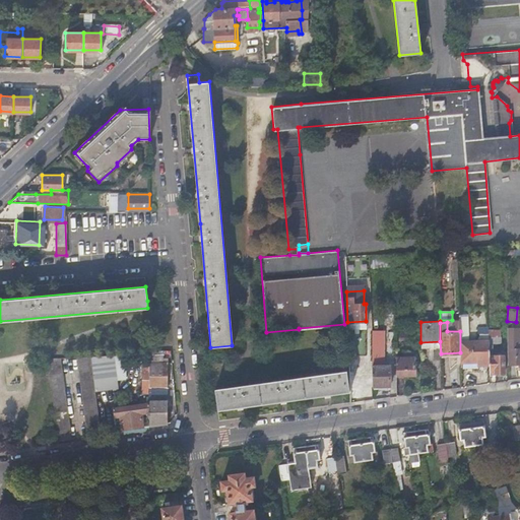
[(519,326),(507,326),(508,364),(519,363),(519,346),(519,326)]
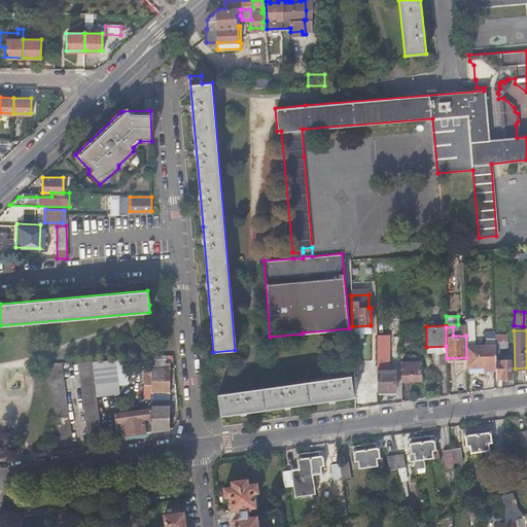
[(377,363),(377,391),(395,390),(395,370),(389,370),(388,334),(376,334),(377,363)]
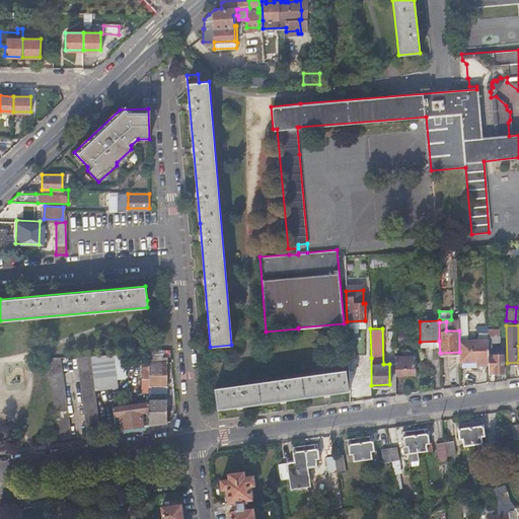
[(488,354),(488,331),(478,332),(478,340),(467,340),(466,330),(459,330),(459,352),(460,364),(470,364),(470,368),(477,368),(477,364),(489,363),(488,354)]
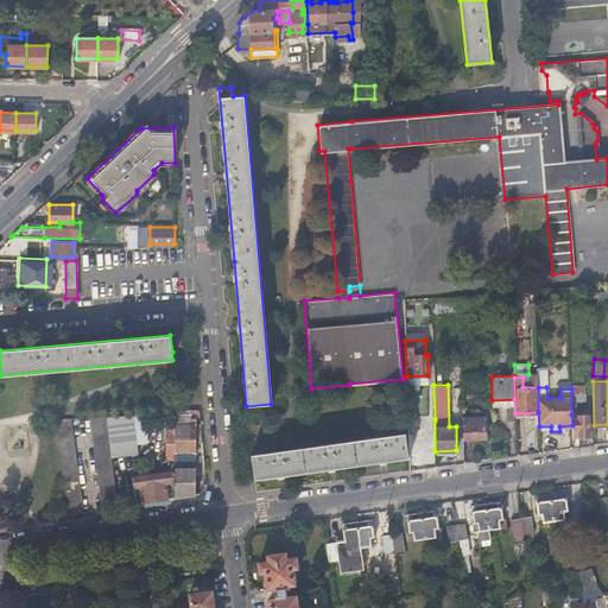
[(472,417),(463,417),(463,439),(485,438),(485,417),(480,417),(480,411),(472,411),(472,417)]
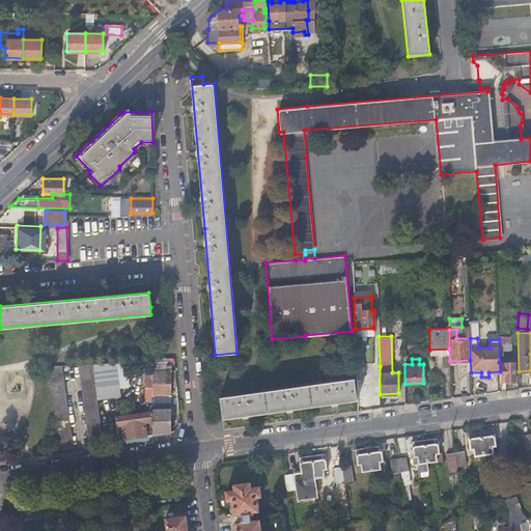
[(152,371),(152,360),(143,360),(143,401),(152,400),(152,397),(152,371)]
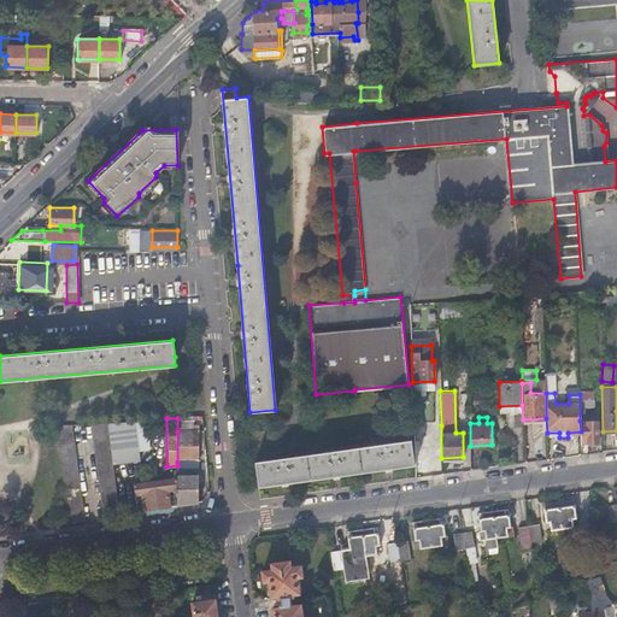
[(90,422),(98,470),(113,469),(113,463),(140,459),(135,421),(90,422)]
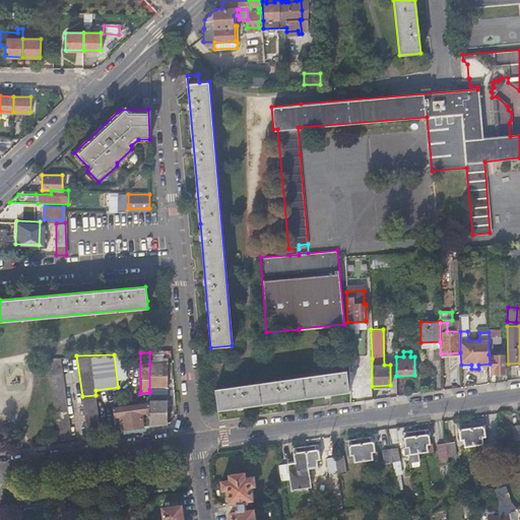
[(504,354),(489,354),(490,364),(490,373),(496,373),(498,374),(503,374),(504,373),(504,354)]
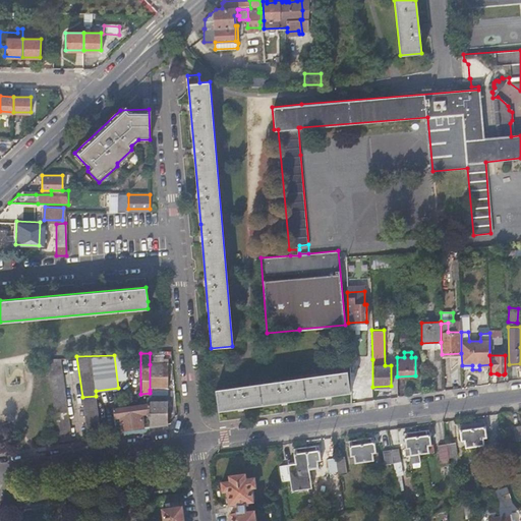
[(61,357),(47,358),(53,399),(66,398),(61,357)]
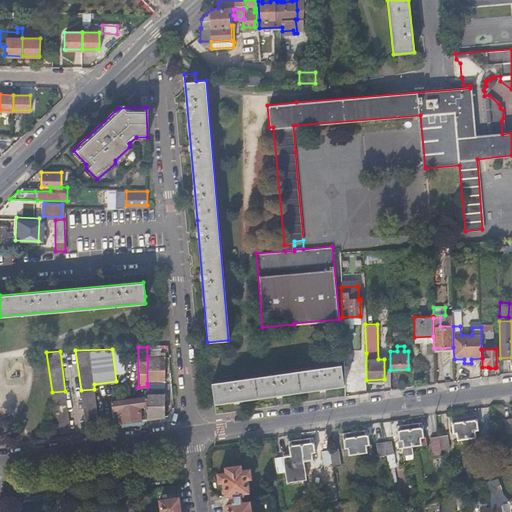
[(165,381),(165,356),(147,358),(147,383),(147,386),(147,389),(152,388),(152,382),(165,381)]
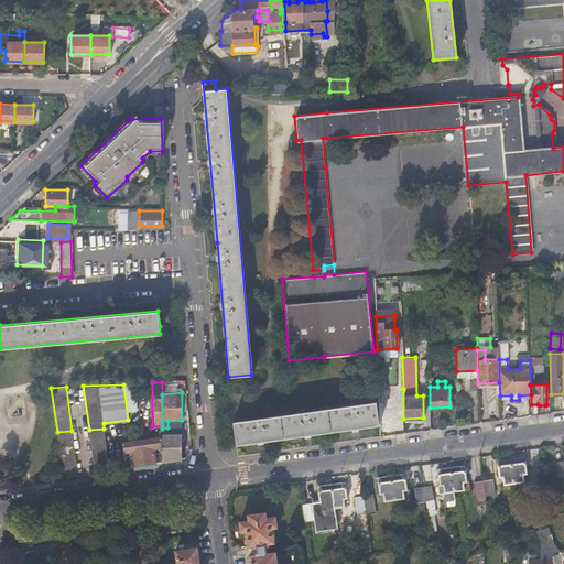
[(236,445),(323,434),(379,425),(376,402),(323,410),(232,422),(236,445)]
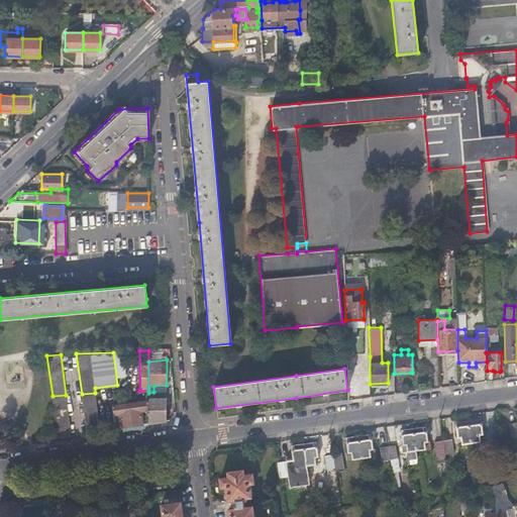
[(100,428),(107,427),(107,422),(100,423),(95,393),(82,394),(87,433),(101,431),(100,428)]
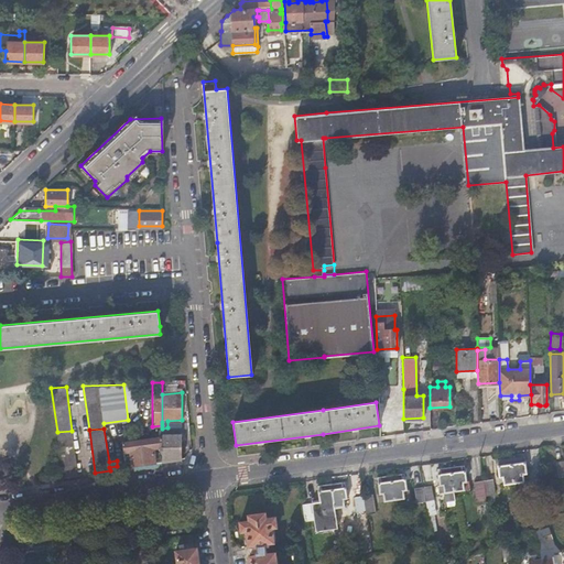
[(57,432),(64,477),(78,476),(72,431),(57,432)]
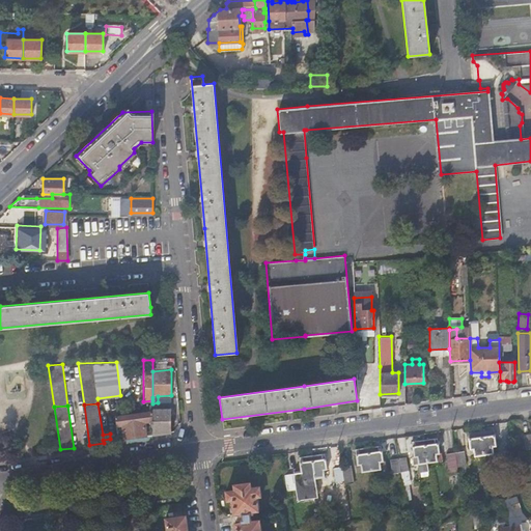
[(152,412),(152,434),(171,430),(171,409),(152,410),(152,412)]
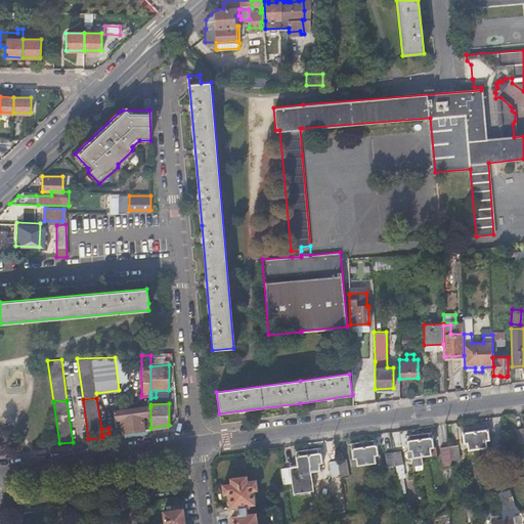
[(117,432),(150,428),(150,406),(114,409),(117,432)]
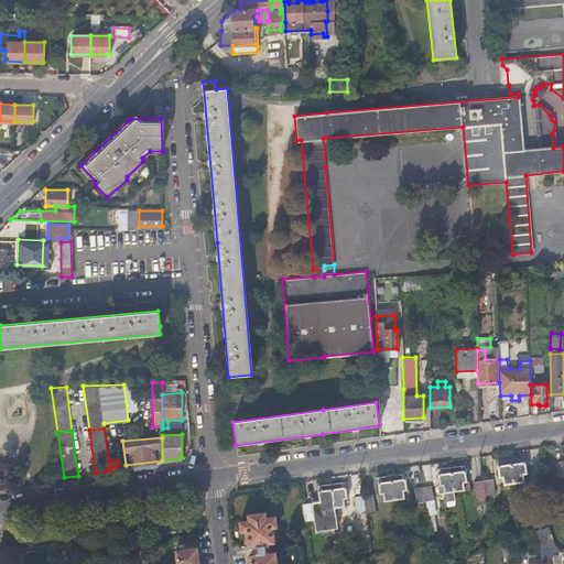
[(510,457),(513,481),(528,479),(528,472),(525,472),(524,455),(510,457)]
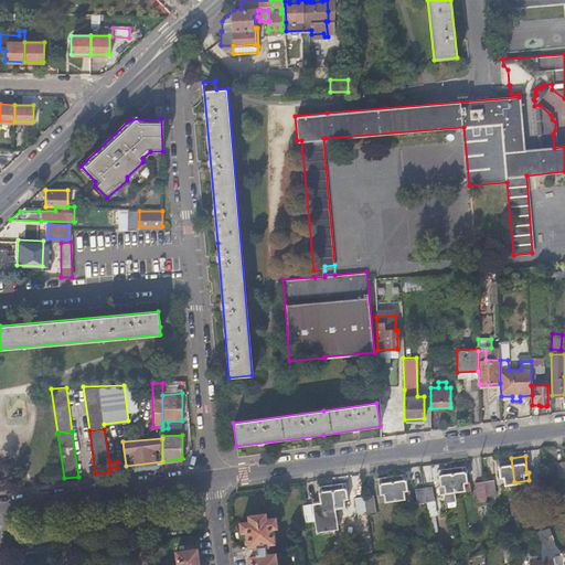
[(504,483),(514,482),(511,458),(498,460),(500,477),(503,476),(504,483)]
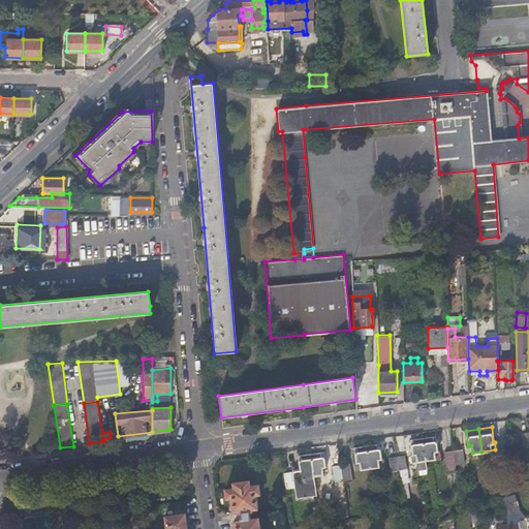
[(423,437),(426,459),(440,457),(439,449),(437,450),(435,435),(423,437)]
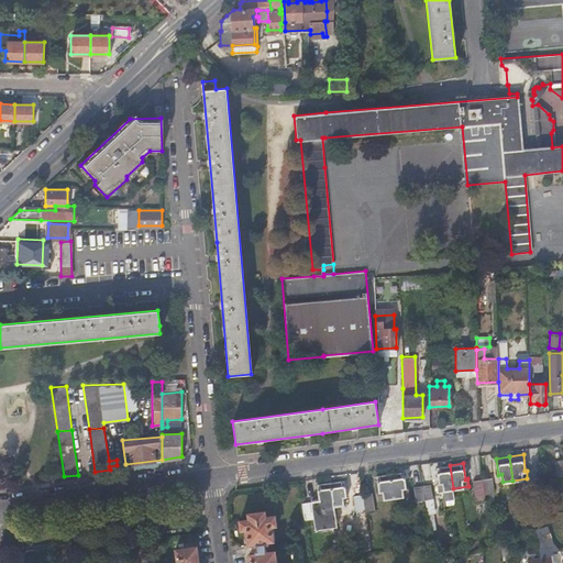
[(440,490),(453,488),(450,465),(437,466),(440,490)]
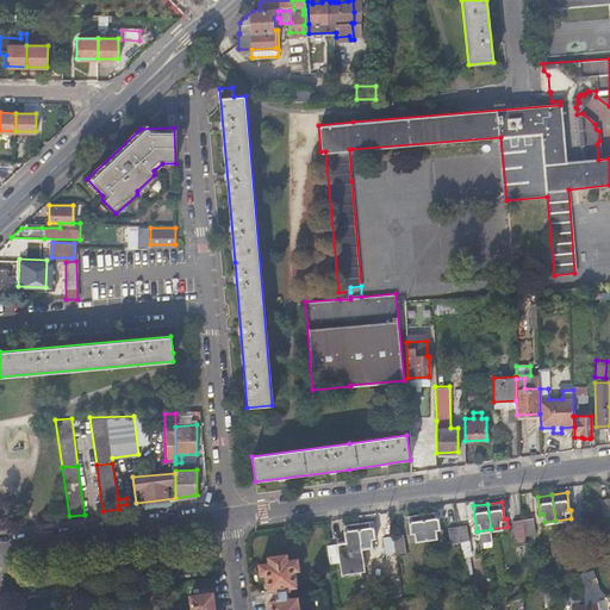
[(423,512),(427,539),(442,536),(441,528),(440,528),(437,510),(423,512)]
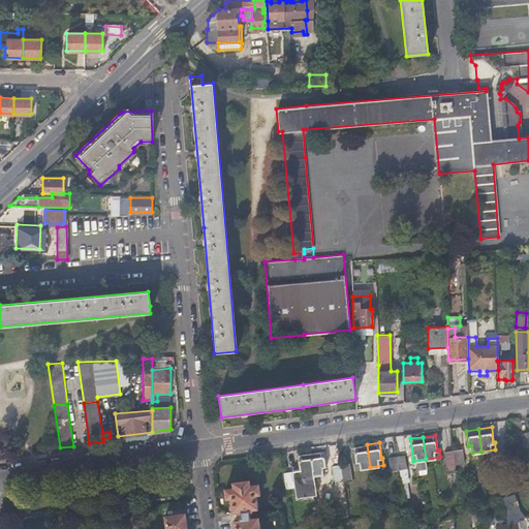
[(355,469),(370,467),(367,444),(353,446),(356,461),(354,462),(355,469)]
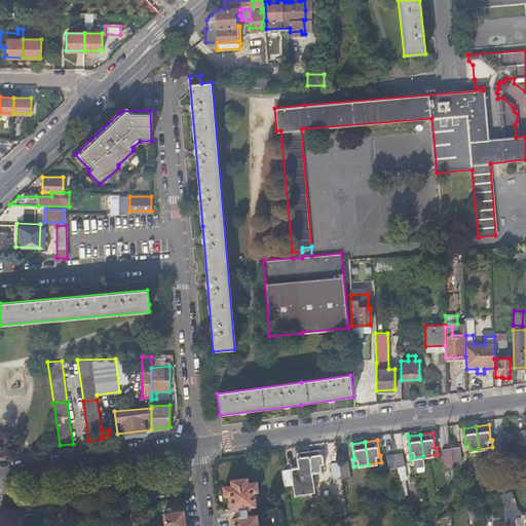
[(459,445),(450,446),(452,456),(460,455),(459,445)]
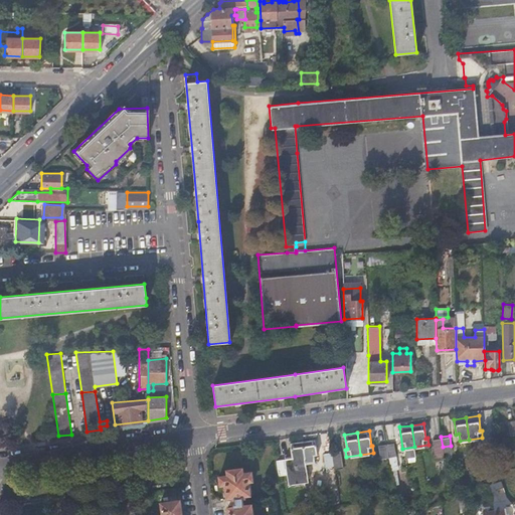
[(436,456),(444,455),(443,447),(441,437),(433,438),(436,456)]
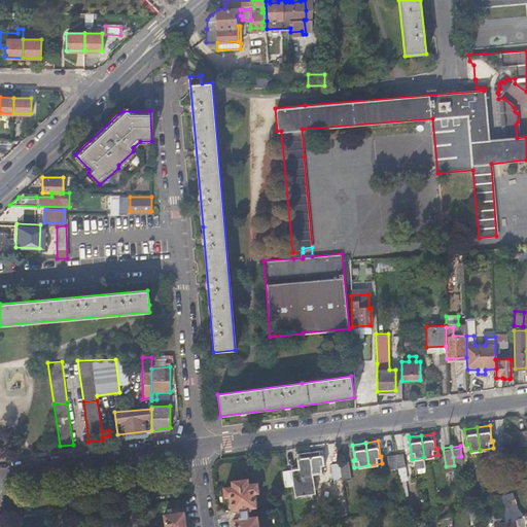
[(309,451),(312,472),(325,471),(321,449),(309,451)]
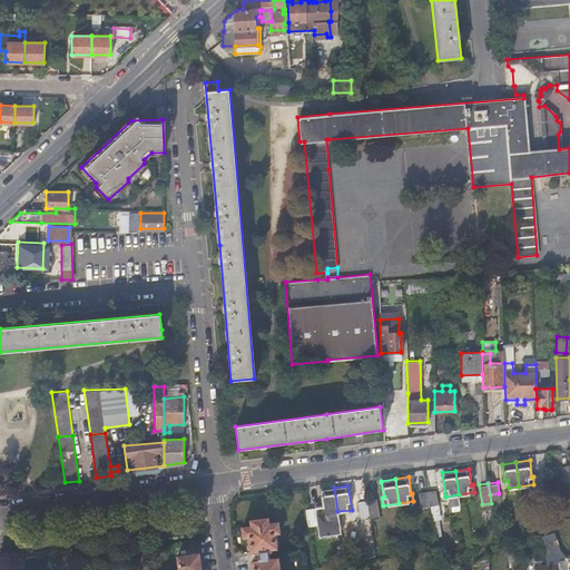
[(341,532),(337,511),(334,488),(321,489),(323,505),(306,508),(310,526),(317,524),(318,536),(341,532)]
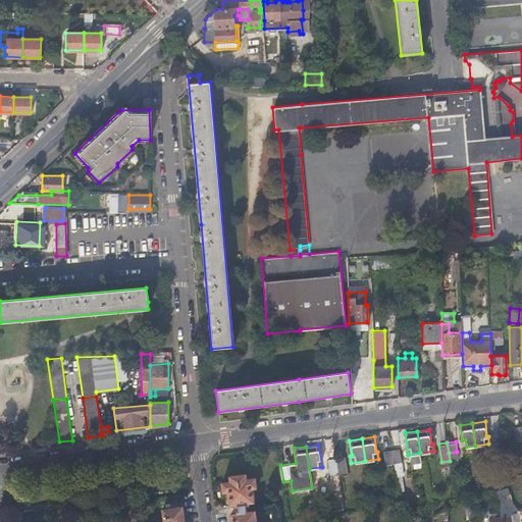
[(390,449),(382,450),(384,463),(393,462),(390,449)]
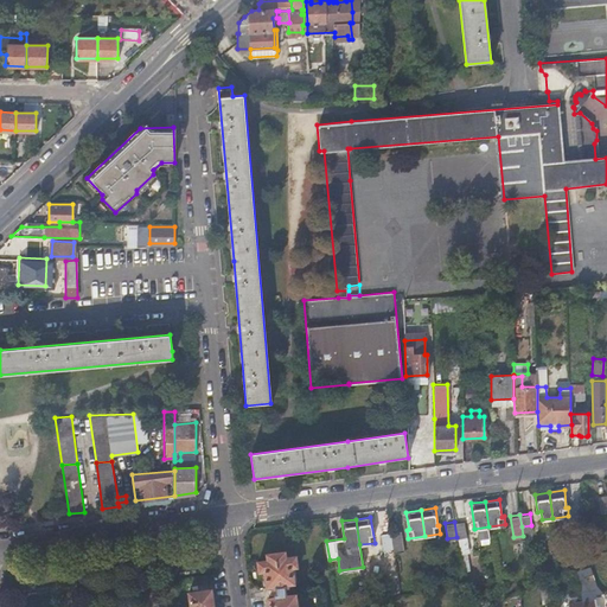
[(455,522),(458,537),(466,537),(464,522),(455,522)]
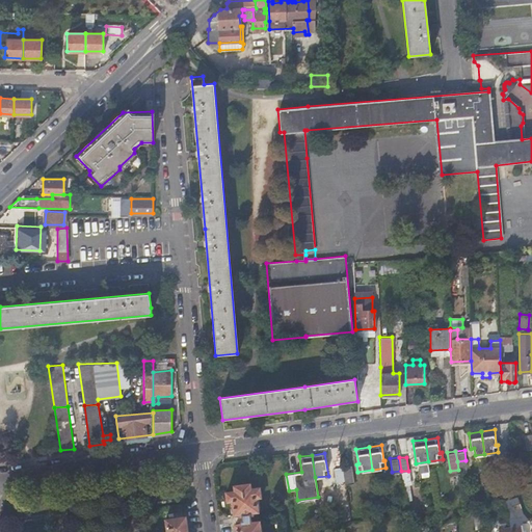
[(344,477),(343,466),(342,462),(335,463),(336,478),(344,477)]
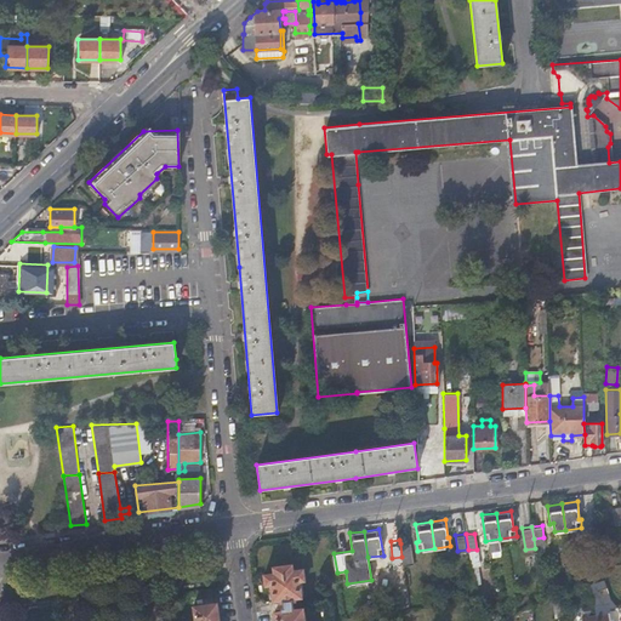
[(402,557),(403,565),(412,564),(410,542),(400,543),(402,557)]
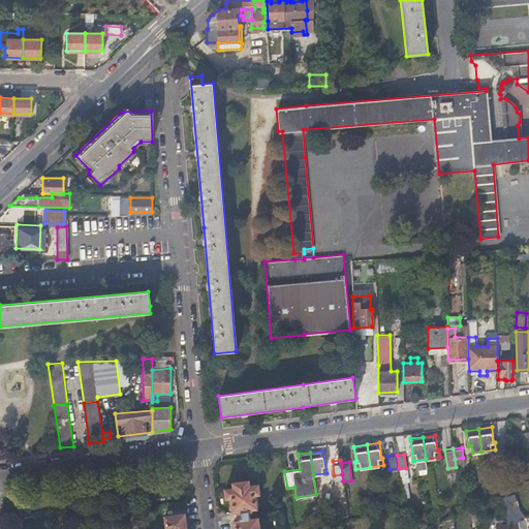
[(234,488),(224,489),(226,497),(230,496),(232,510),(238,509),(240,520),(235,521),(235,528),(258,528),(256,518),(249,519),(248,511),(250,510),(249,508),(255,507),(253,494),(258,493),(257,485),(248,486),(248,480),(232,483),(234,488)]
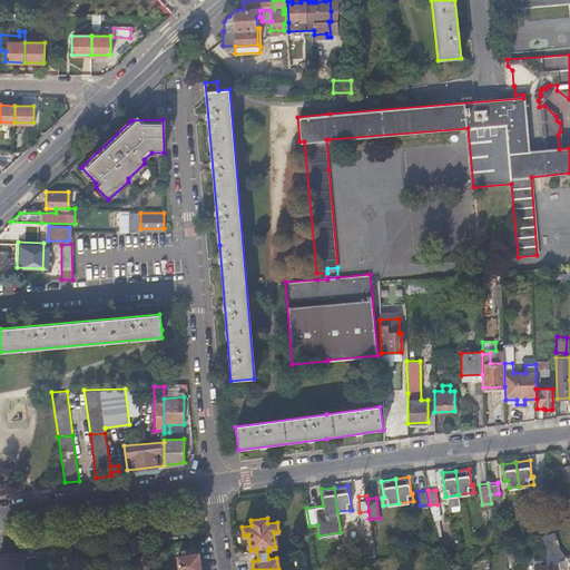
[(556,531),(547,533),(553,551),(561,549),(556,531)]
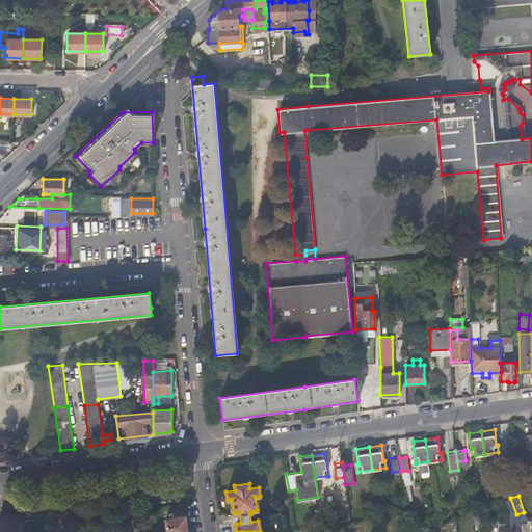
[(289,507),(275,508),(278,529),(292,528),(289,507)]
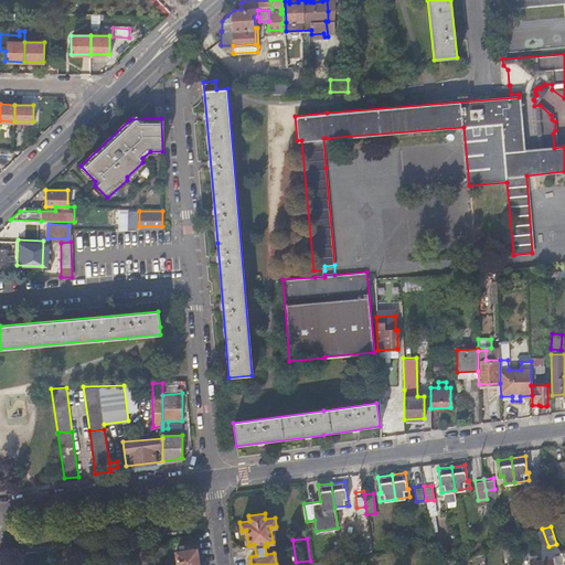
[(510,545),(503,546),(504,561),(512,560),(510,545)]
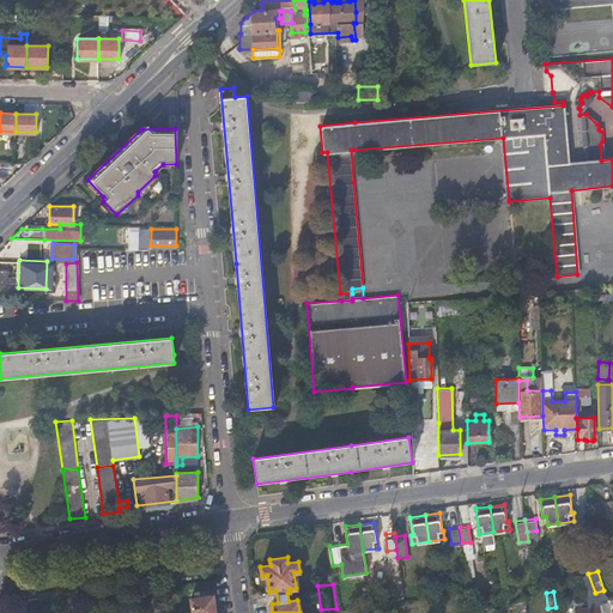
[(216,612),(213,594),(190,598),(192,612),(216,612)]
